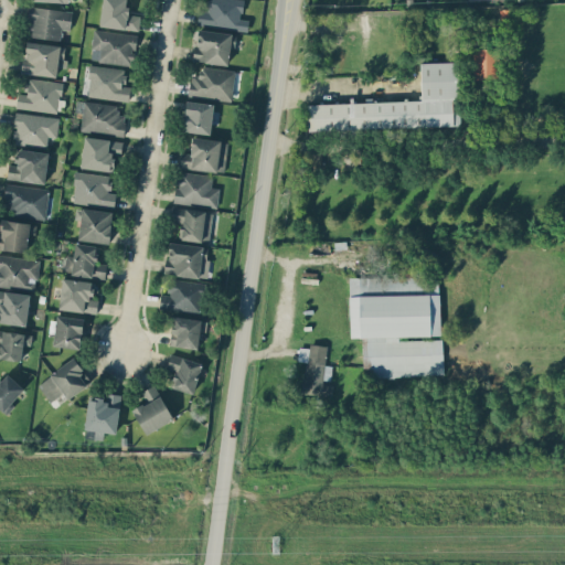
[(140,16),(127,13),(128,0),(102,0),(99,25),(139,30),(140,16)]
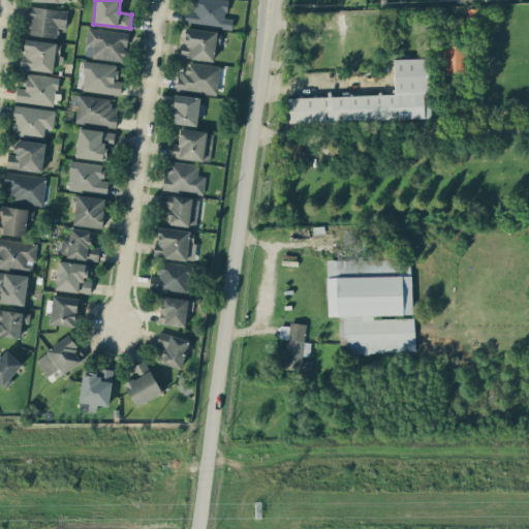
[(227,0),(193,0),(193,9),(187,8),(185,22),(231,28),(234,18),(225,17),(227,0)]
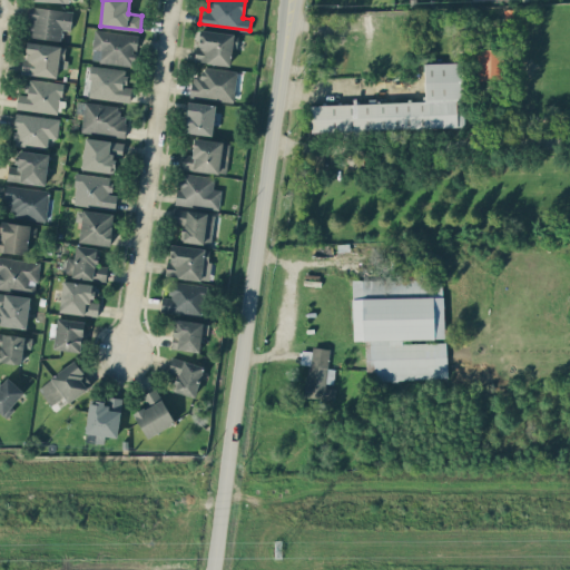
[(60,40),(61,29),(71,30),(74,10),(30,6),(27,36),(60,40)]
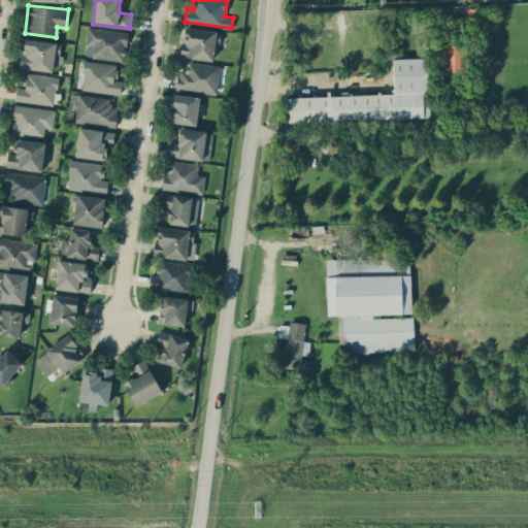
[(128,32),(89,26),(84,56),(124,62),(128,32)]
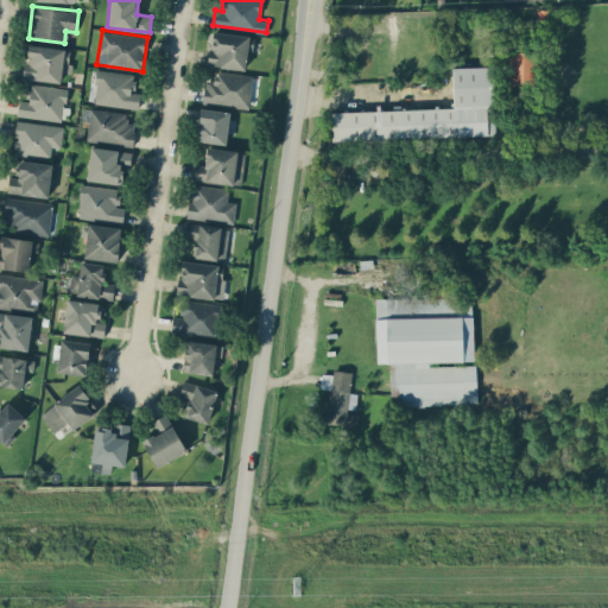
[(25,78),(62,81),(62,71),(70,71),(71,48),(27,45),(25,78)]
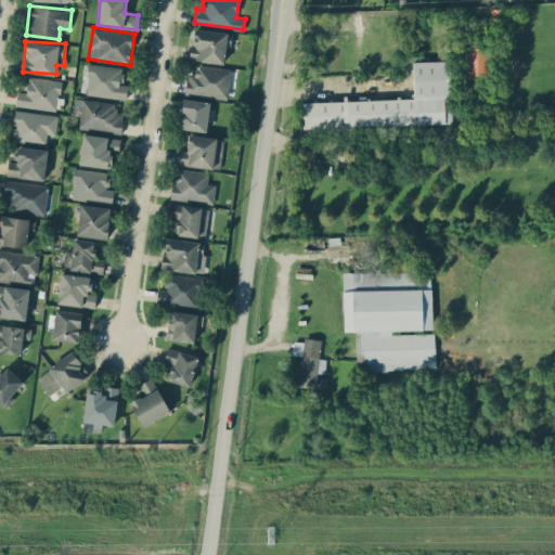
[(466,78),(491,78),(490,47),(465,47),(466,78)]
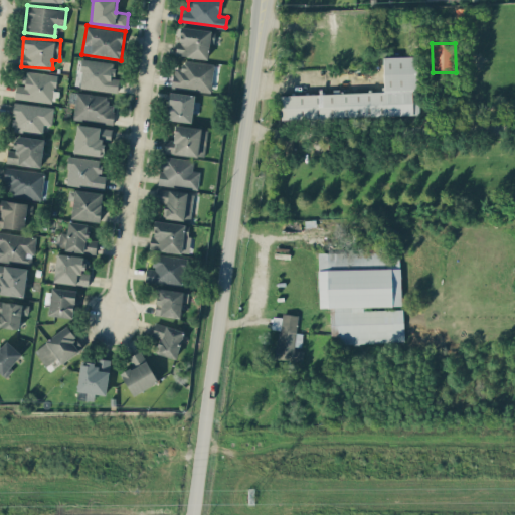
[(384,92),(280,95),(281,119),(418,115),(417,55),(383,56),(384,92)]
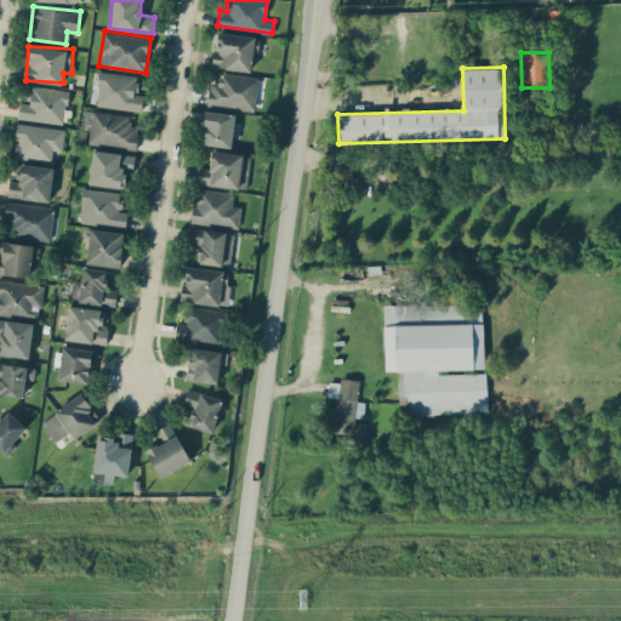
[(143,95),(136,93),(138,75),(100,70),(96,106),(142,110),(143,95)]
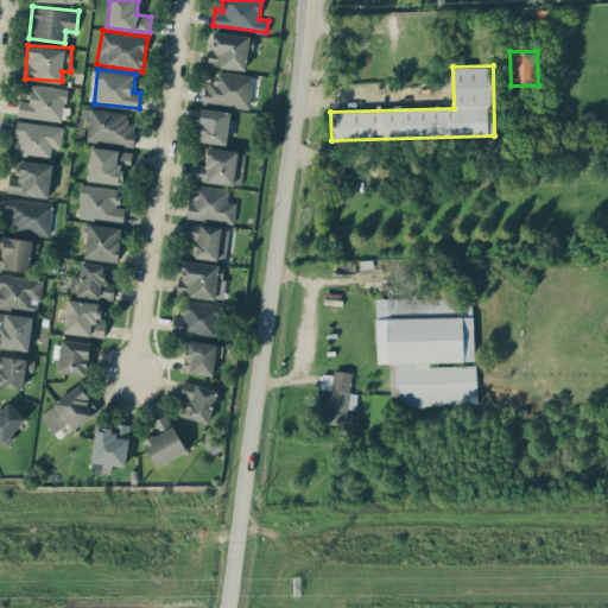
[(253,75),(216,71),(215,81),(204,80),(203,102),(249,107),(253,75)]
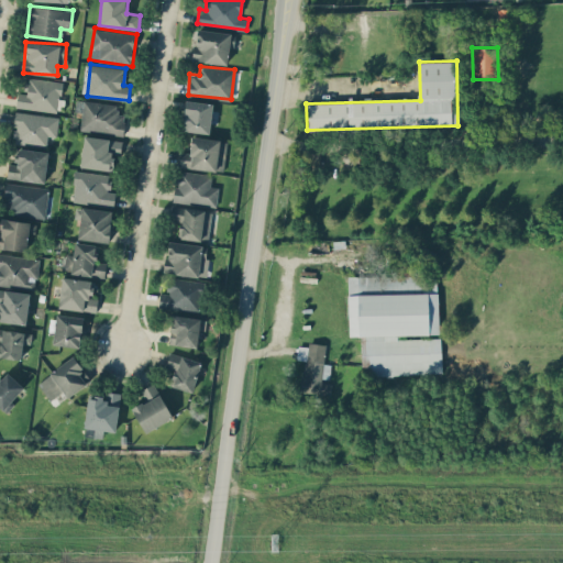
[(17,108),(58,111),(62,81),(26,78),(25,92),(18,92),(17,108)]
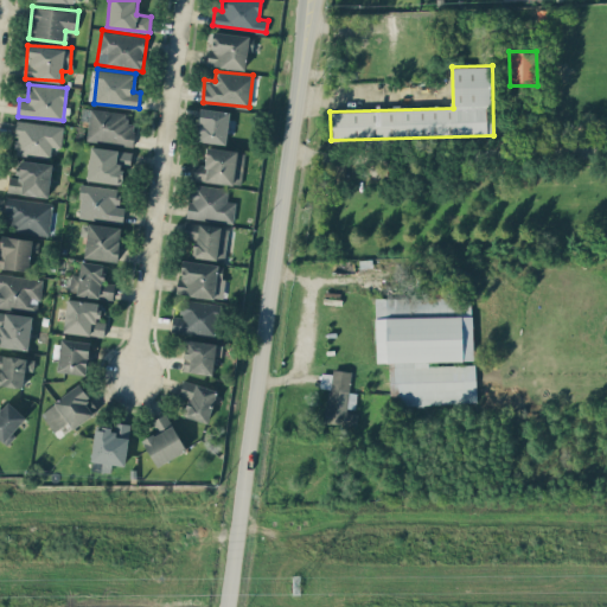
[(87,140),(133,145),(135,123),(126,122),(127,112),(90,108),(87,140)]
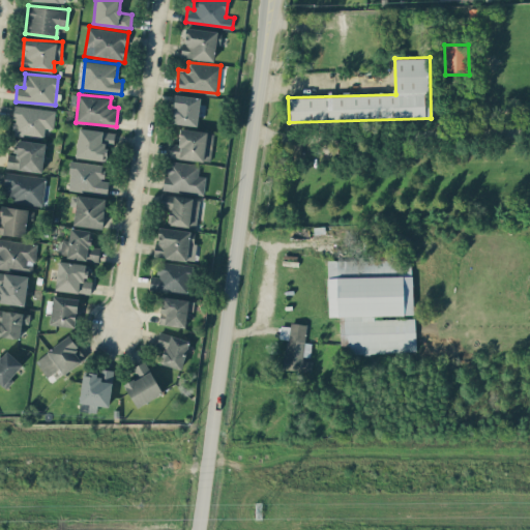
[(198,125),(200,96),(175,94),(172,123),(198,125)]
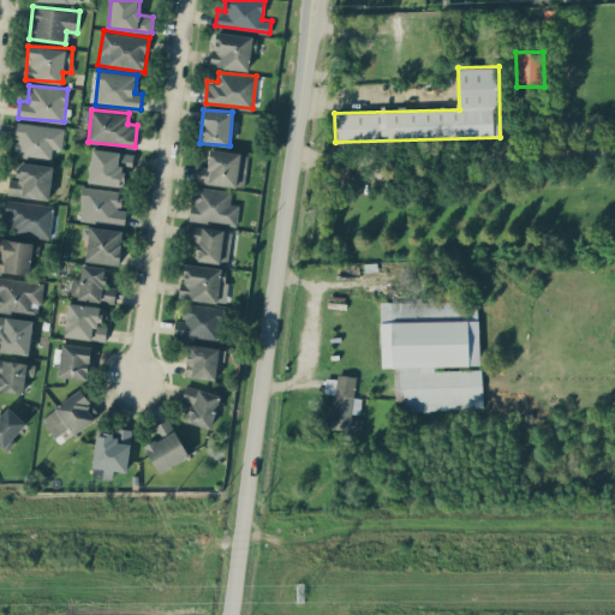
[(61,149),(64,127),(17,123),(13,155),(51,159),(52,148),(61,149)]
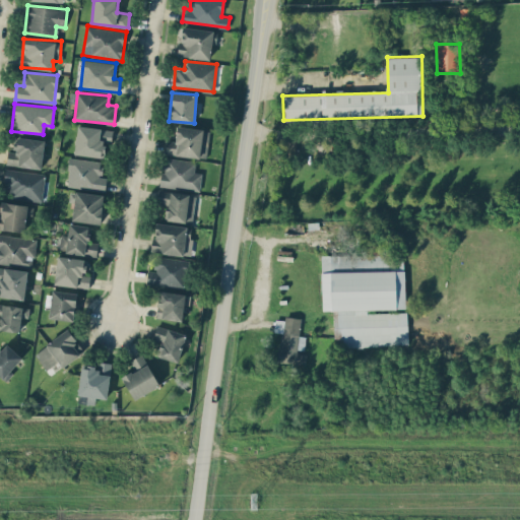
[(113,129),(78,125),(74,153),(104,157),(106,141),(112,142),(113,129)]
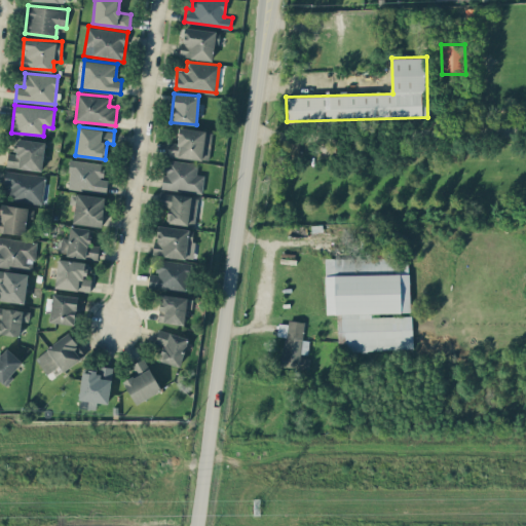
[(166,155),(210,160),(212,130),(179,127),(178,142),(167,141),(166,155)]
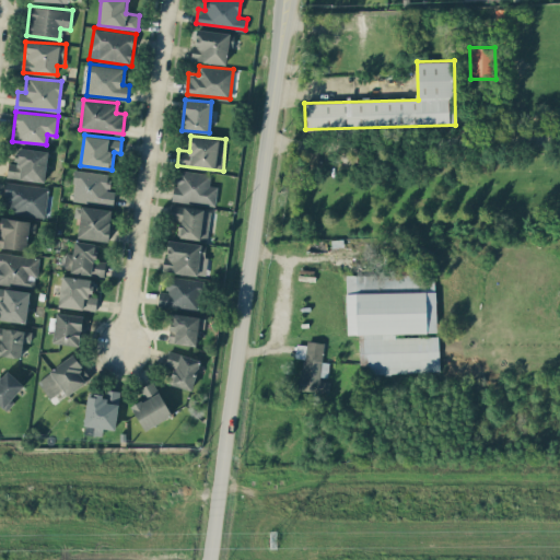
[(8,177),(45,182),(48,150),(18,148),(15,163),(9,162),(8,177)]
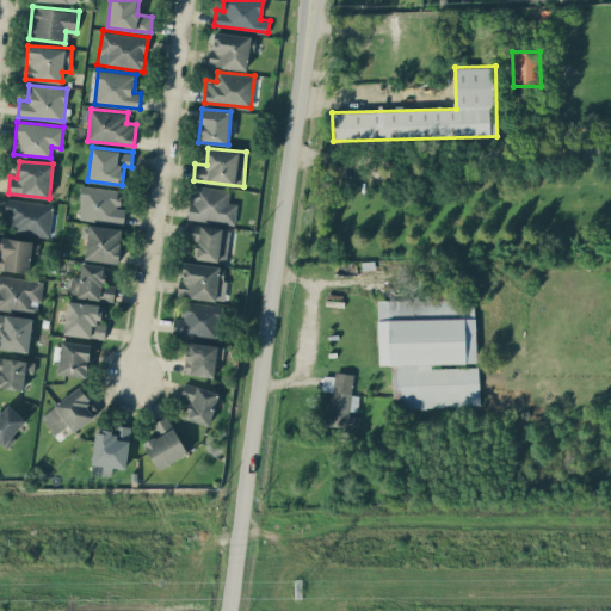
[(121,189),(81,185),(78,217),(123,222),(125,209),(118,208),(121,189)]
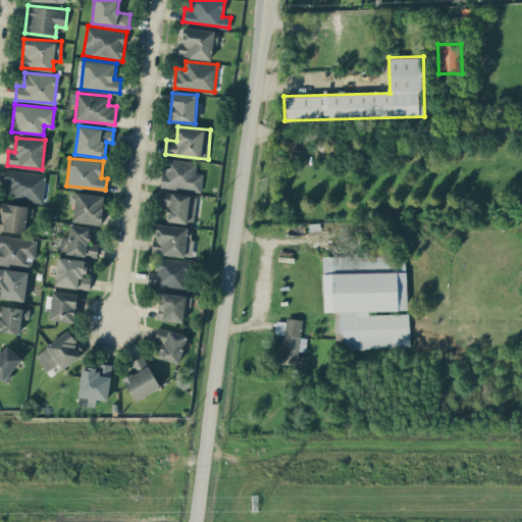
[(201,191),(203,173),(195,172),(197,162),(164,158),(161,187),(201,191)]
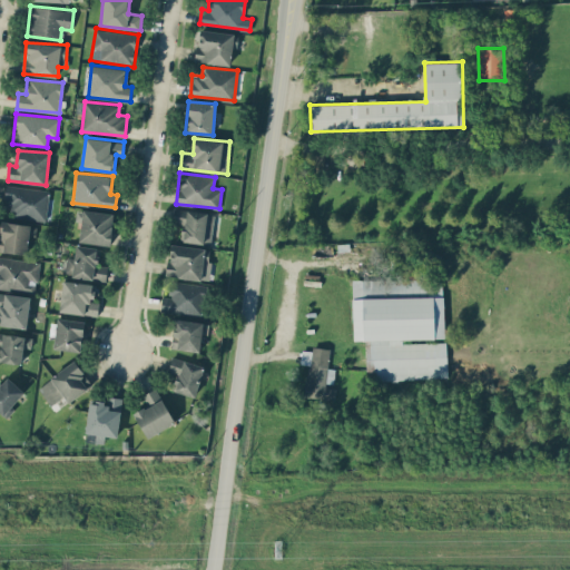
[(46,218),(49,190),(7,184),(2,212),(46,218)]
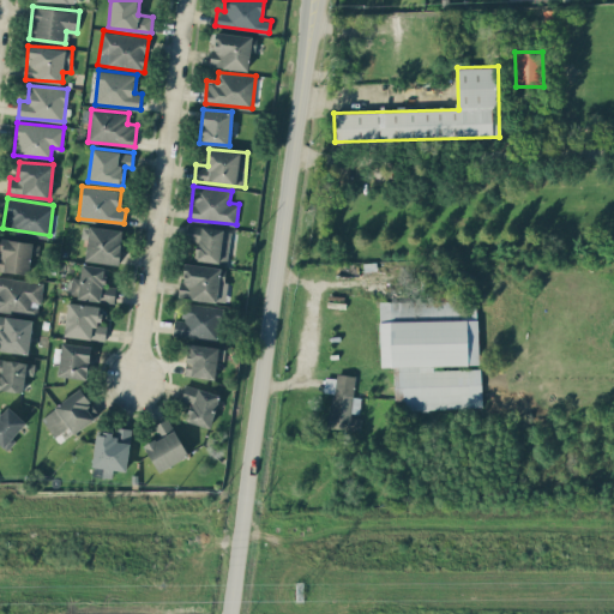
[(124,230),(83,224),(80,238),(88,239),(84,259),(118,265),(124,230)]
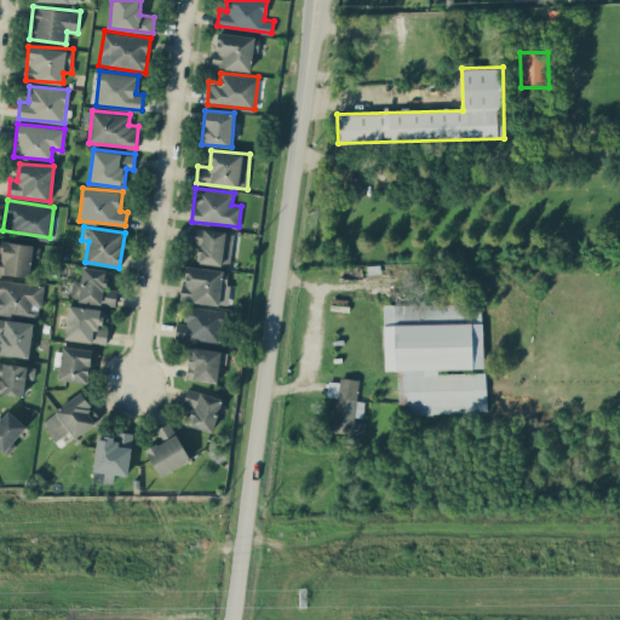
[(188,242),(199,244),(196,262),(230,267),(235,233),(190,227),(188,242)]
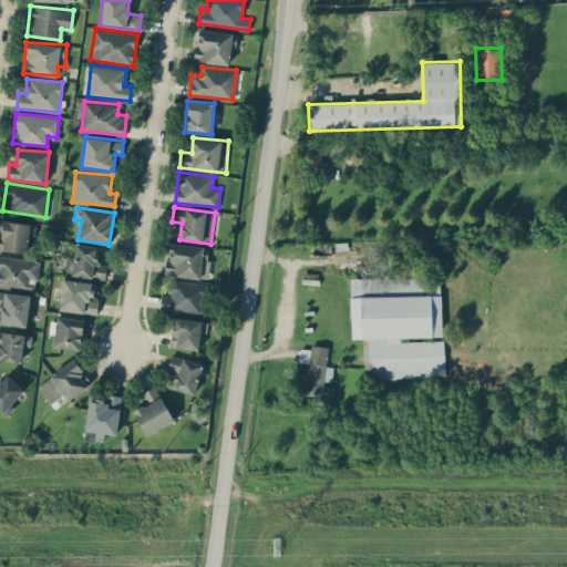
[(37,224),(1,220),(0,225),(0,249),(27,253),(29,235),(35,236),(37,224)]
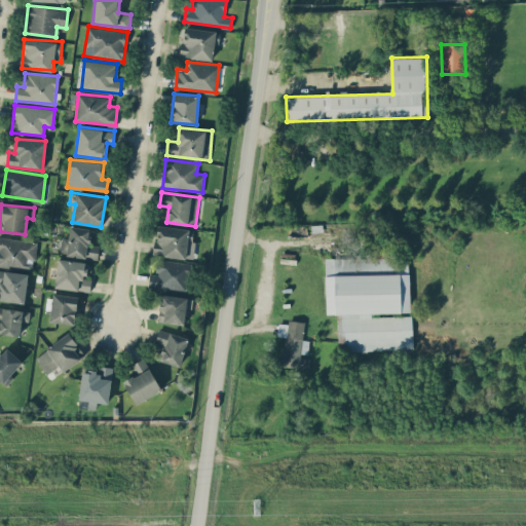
[(195,229),(157,225),(154,254),(192,259),(195,229)]
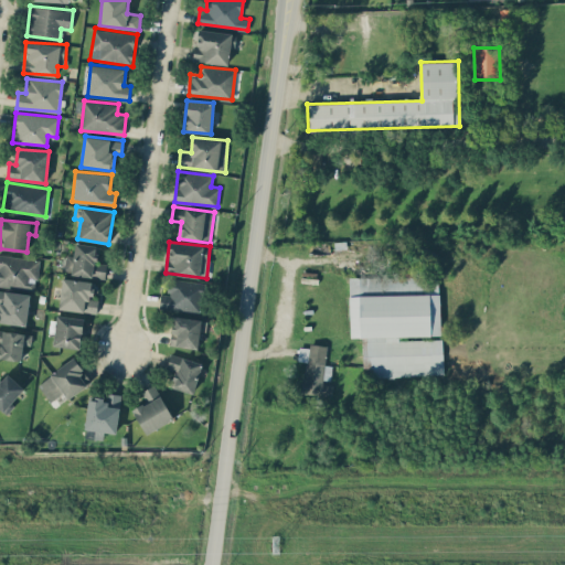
[(107,264),(97,263),(99,246),(75,243),(74,256),(65,255),(63,274),(105,277),(107,264)]
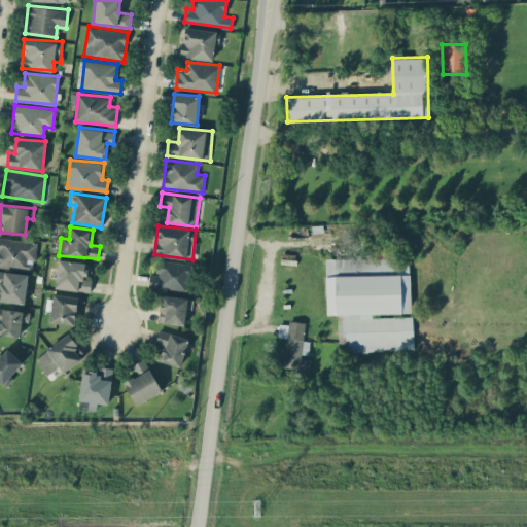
[(36,241),(0,237),(0,265),(33,269),(36,241)]
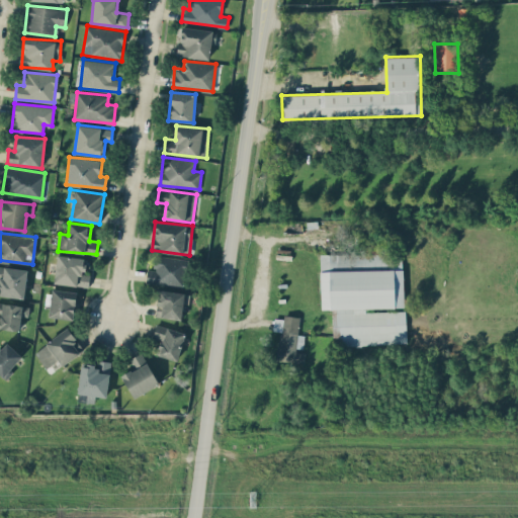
[(320,271),(321,309),(334,309),(335,345),(407,344),(406,309),(404,309),(403,266),(394,267),(393,259),(401,258),(401,253),(383,254),(383,261),(390,261),(390,269),(320,271)]
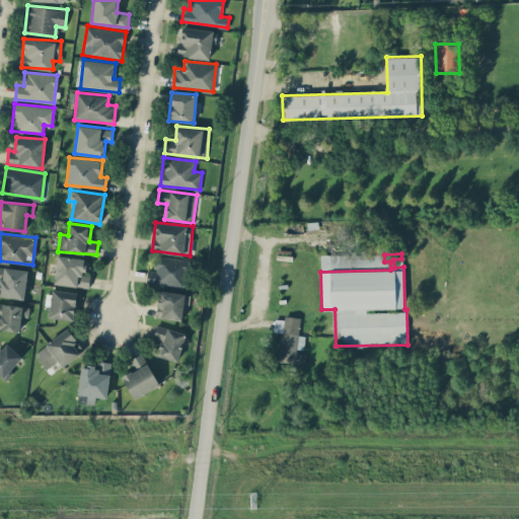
[(90,275),(85,275),(87,260),(58,254),(54,283),(88,288),(90,275)]
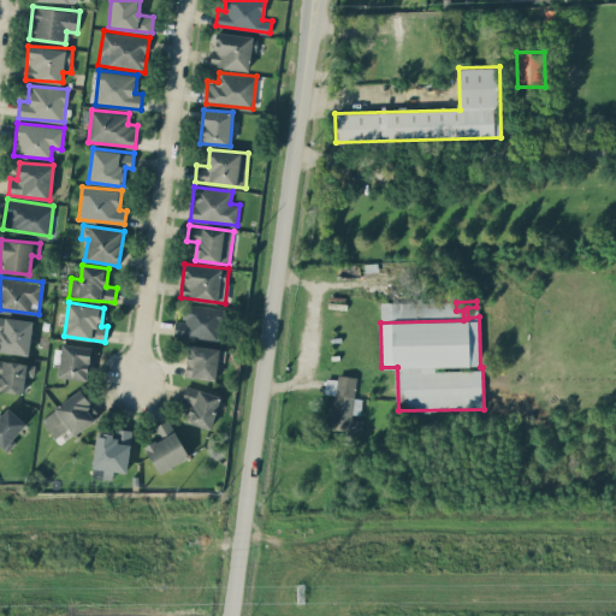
[(175,319),(173,335),(220,339),(224,308),(184,303),(183,320),(175,319)]
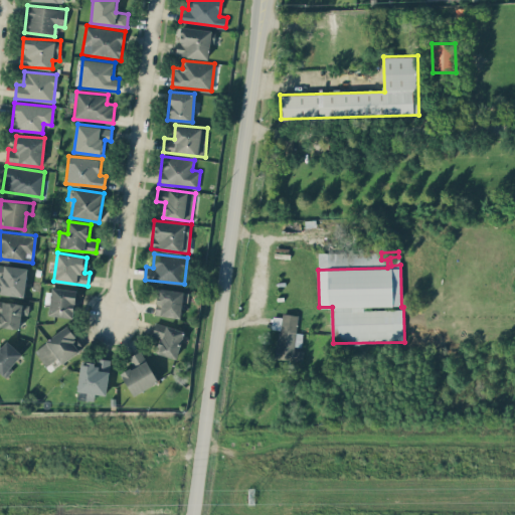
[(27,268),(0,264),(0,293),(23,297),(27,268)]
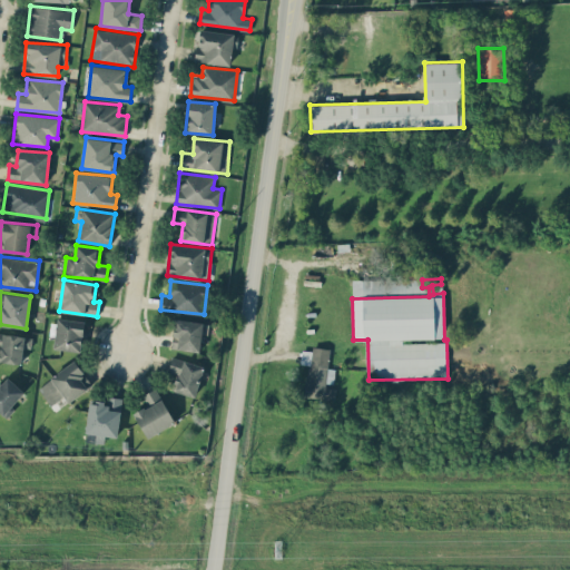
[(84,321),(57,318),(53,349),(81,351),(84,321)]
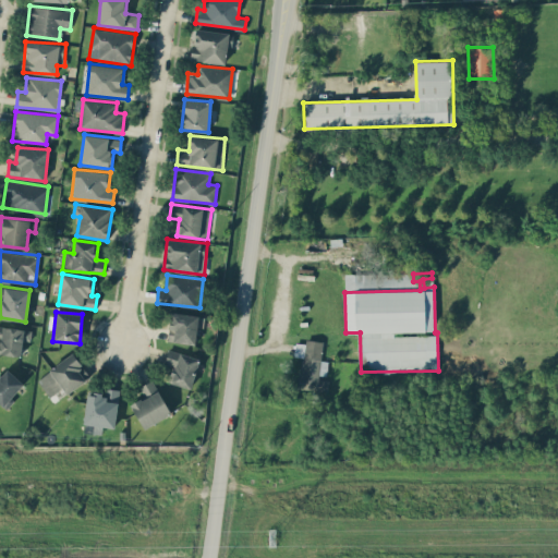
[(203,328),(205,315),(170,313),(168,341),(196,343),(197,327),(203,328)]
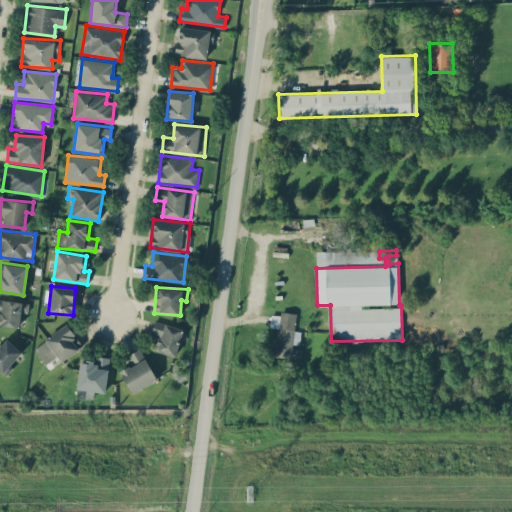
[(0,324),(20,326),(21,312),(28,312),(29,301),(0,299),(0,324)]
